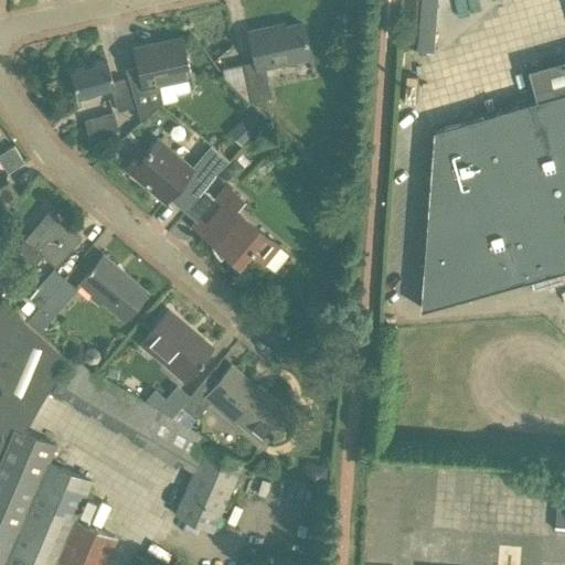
[(308,57),(301,24),(269,31),(268,28),(247,32),(254,61),(222,68),(224,76),(248,100),(248,103),(269,98),(263,67),(308,57)]
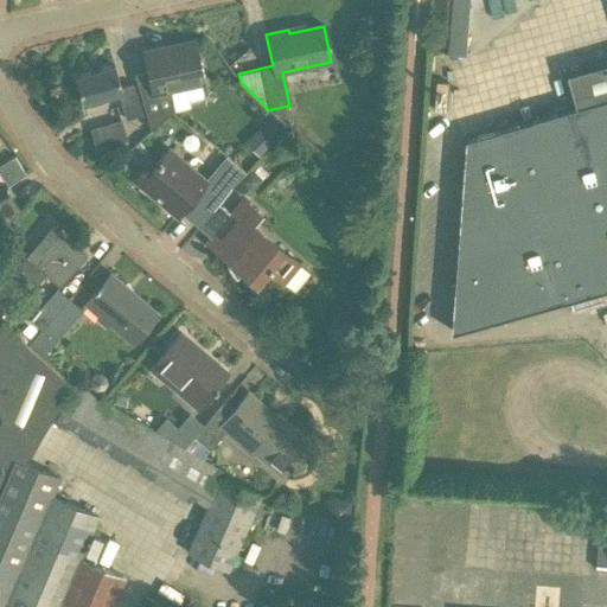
[(171,114),(166,93),(202,83),(192,42),(191,42),(192,46),(163,53),(161,49),(141,53),(149,84),(138,88),(151,131),(171,114)]
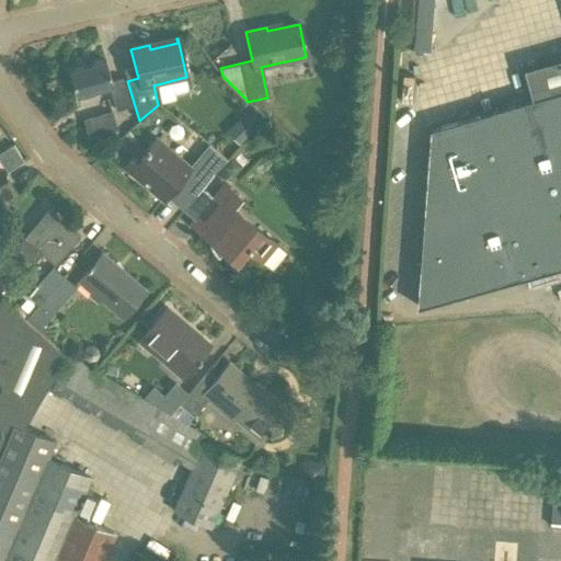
[(433,127),(420,306),(514,278),(560,265),(560,56),(556,58),(526,67),(535,98),(433,127)]
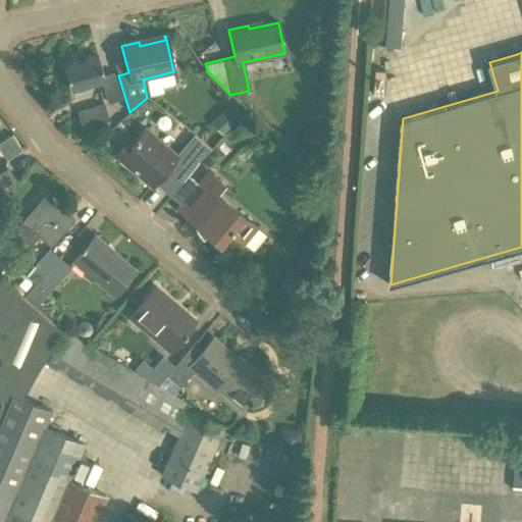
[(102,74),(97,56),(63,65),(69,88),(101,79),(108,102),(122,98),(115,70),(102,74)]
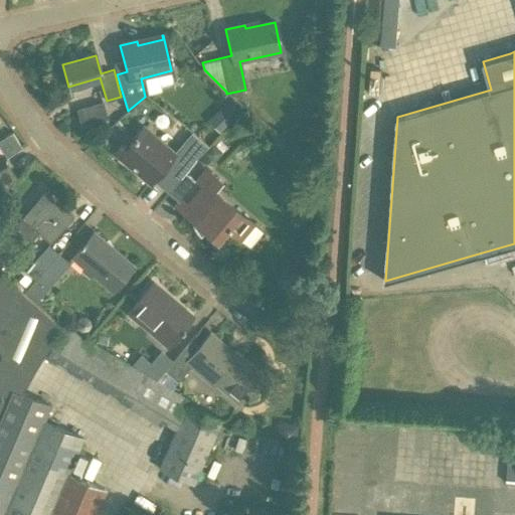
[(240,111),(228,99),(214,113),(227,125),(240,111)]
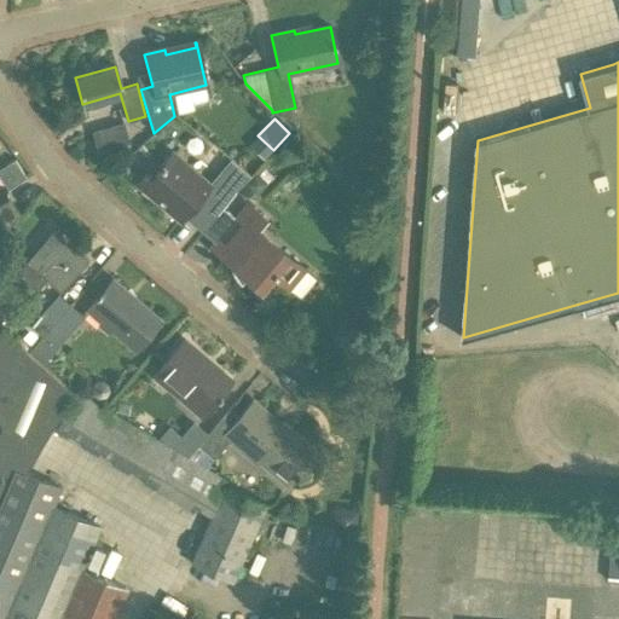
[(97,150),(128,140),(123,122),(92,131),(97,150)]
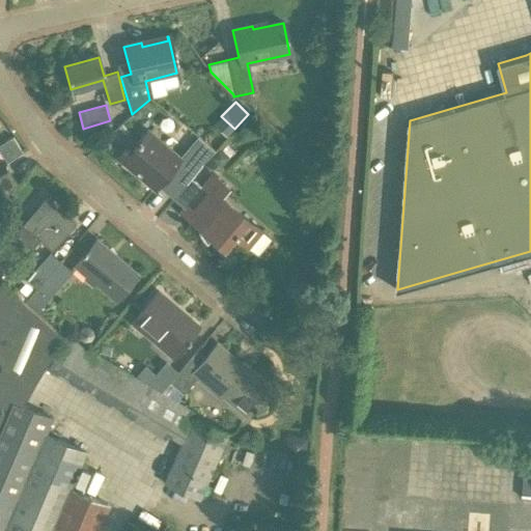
[(169,170),(178,160),(145,132),(123,158),(138,170),(135,174),(152,189),(169,170)]
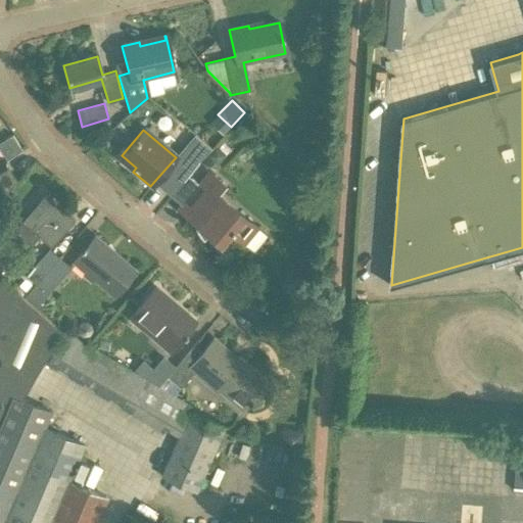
[(184,148),(176,157),(192,171),(212,147),(198,136),(186,150),(184,148)]
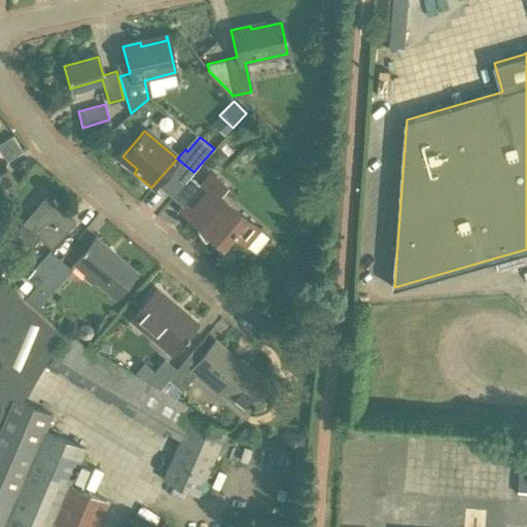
[(0,200),(6,192),(16,181),(7,168),(0,173),(0,200)]
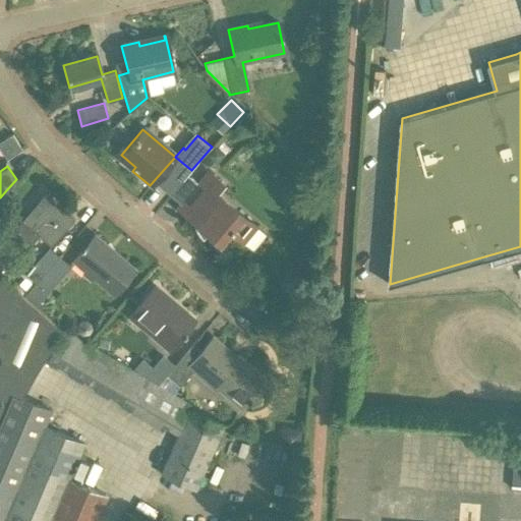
[(242,243),(254,228),(216,194),(223,185),(209,172),(188,196),(178,208),(188,217),(187,217),(195,224),(192,227),(195,229),(203,235),(206,232),(218,243),(228,231),(242,243)]
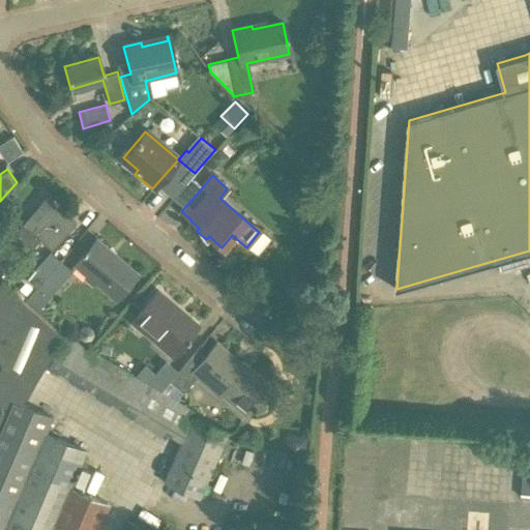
[(75,222),(51,202),(36,219),(30,214),(15,234),(30,246),(37,238),(52,249),(75,222)]
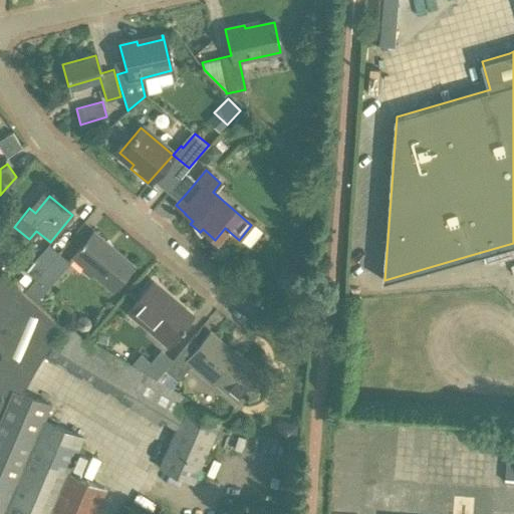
[(111,291),(133,265),(92,232),(71,257),(83,267),(80,269),(89,277),(91,274),(111,291)]
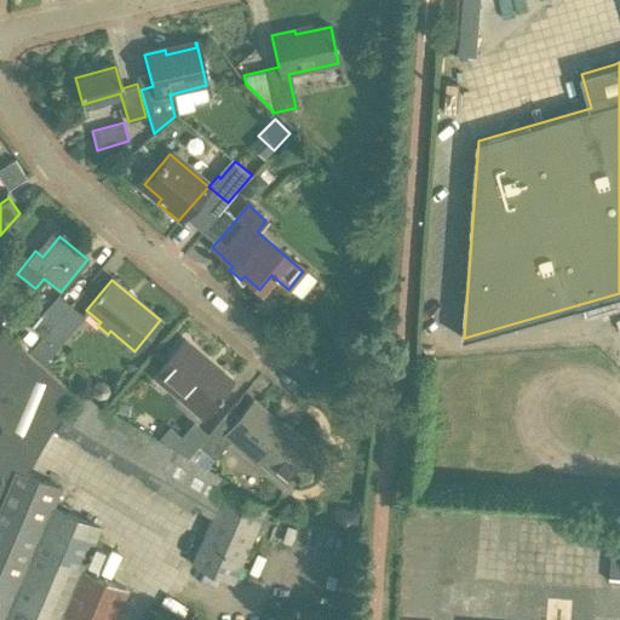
[(41,336),(70,303),(58,293),(30,326),(41,336)]
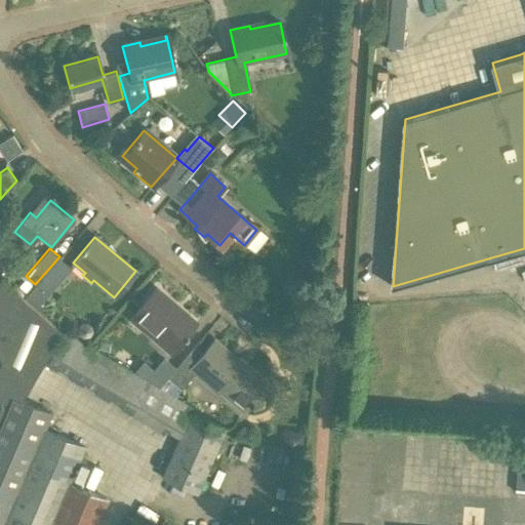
[(59,256),(35,284),(26,296),(38,307),(71,267),(59,256)]
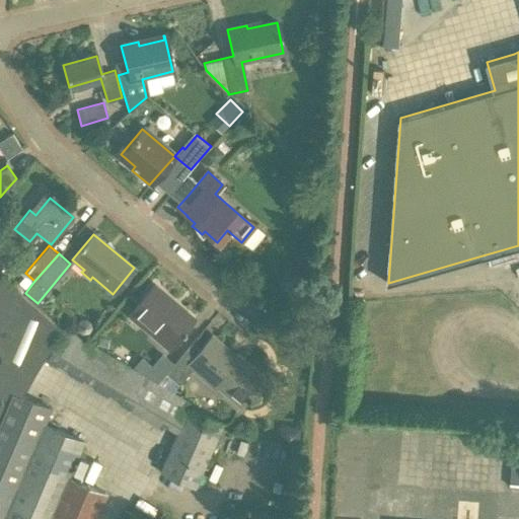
[(0,518),(92,518),(104,492),(70,477),(84,441),(44,424),(50,409),(16,395),(60,325),(0,275),(0,518)]
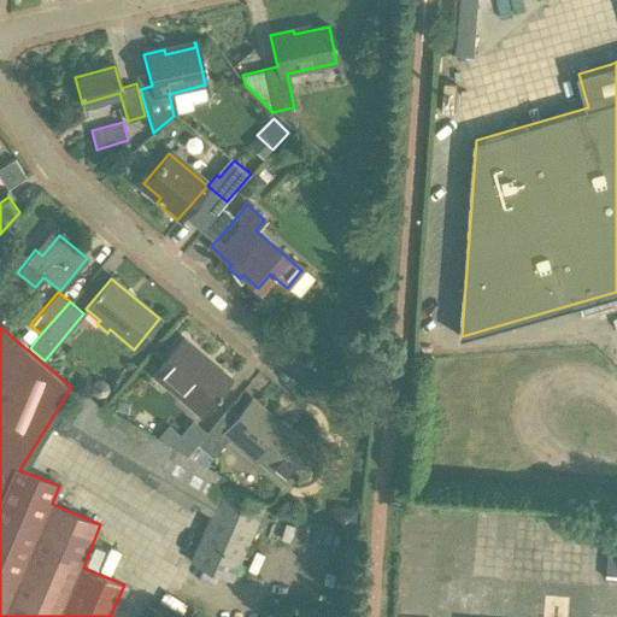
[(200,415),(229,378),(181,338),(157,368),(186,392),(181,398),(200,415)]
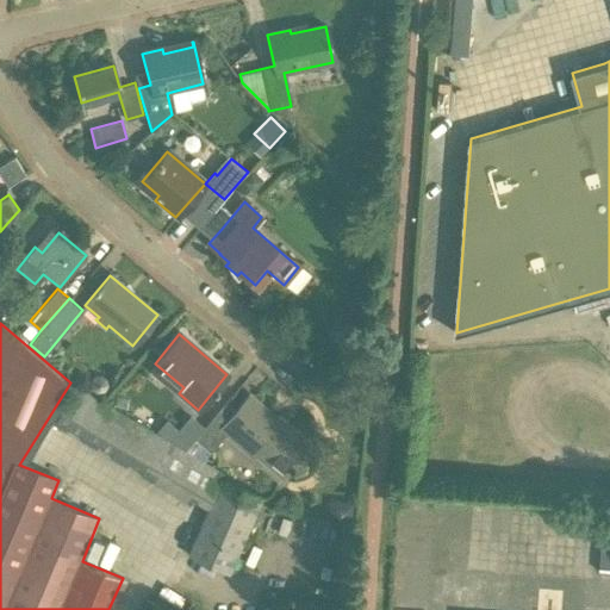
[(185,448),(156,431),(155,433),(75,385),(53,424),(188,504),(191,500),(206,509),(186,554),(229,574),(262,497),(222,480),(224,473),(203,460),(203,459),(185,448)]
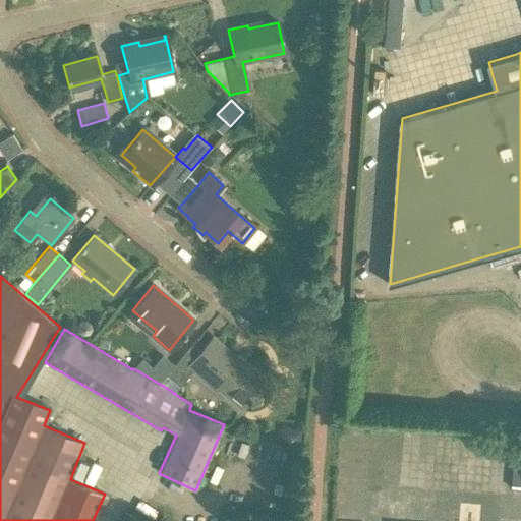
[(158,383),(173,392),(178,387),(177,387),(191,369),(207,383),(209,381),(239,406),(264,379),(234,353),(232,356),(224,349),(225,347),(211,335),(198,351),(190,345),(174,364),(158,383)]
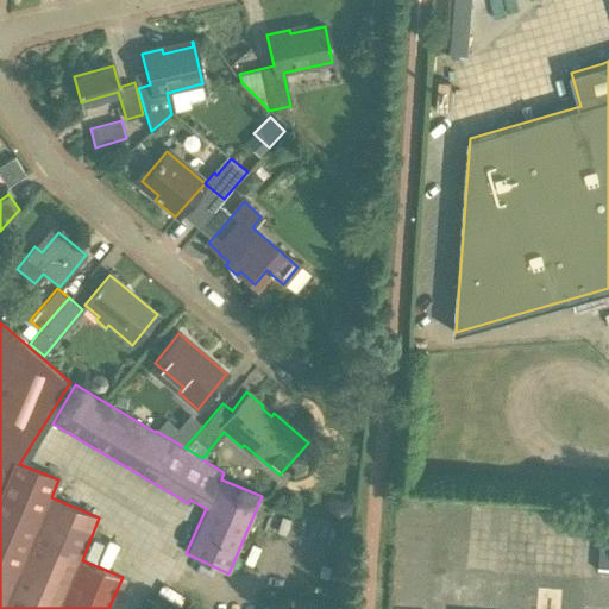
[(184,447),(203,426),(189,413),(176,428),(165,419),(156,431),(184,447)]
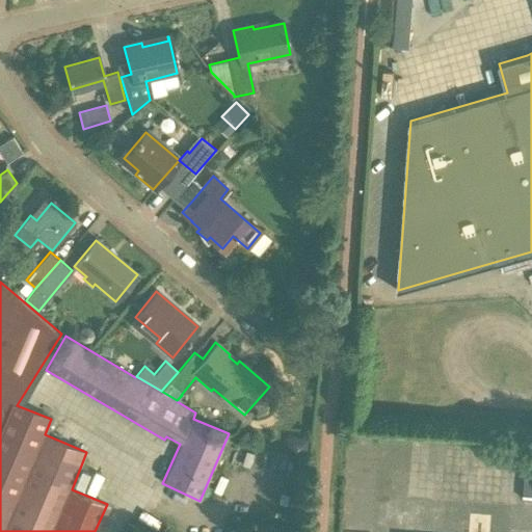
[(306,457),(308,436),(288,435),(286,456),(306,457)]
